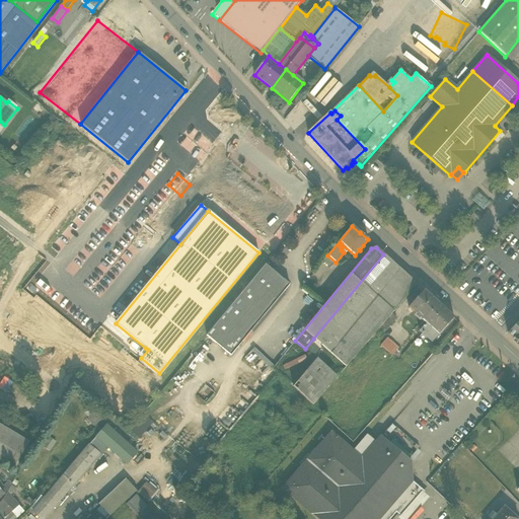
[(395,265),(383,254),(313,339),(325,349),(395,265)]
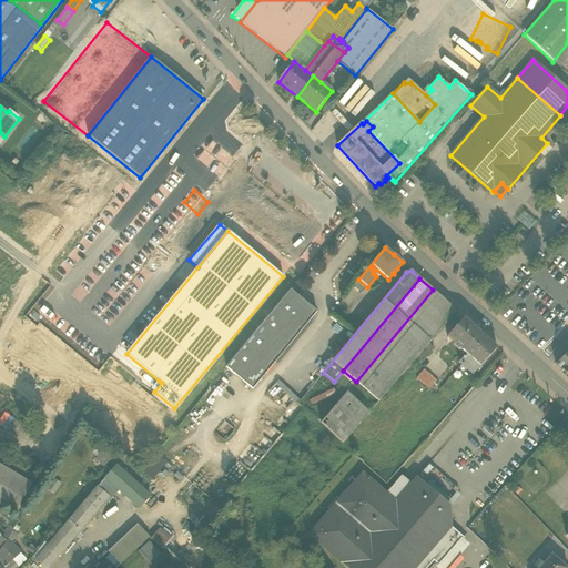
[(354,286),(362,293),(367,287),(358,280),(354,286)]
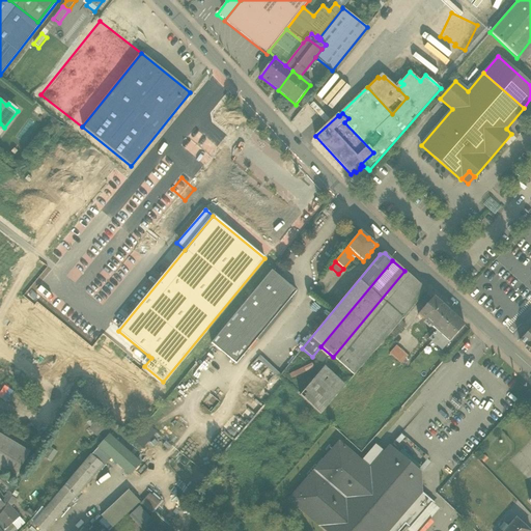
[(297,291),(271,271),(212,343),(236,364),(297,291)]
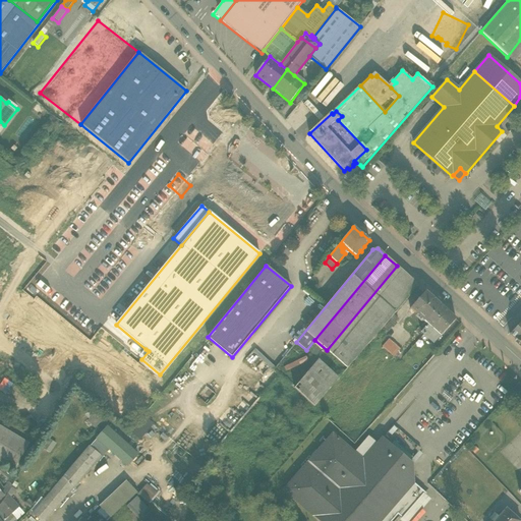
[(418,285),(397,266),(327,350),(348,367),(418,285)]
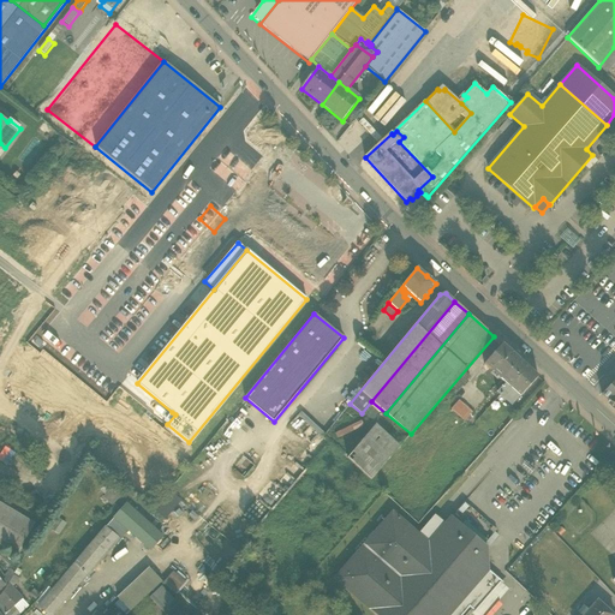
[(484,364),(501,380),(519,359),(502,345),(484,364)]
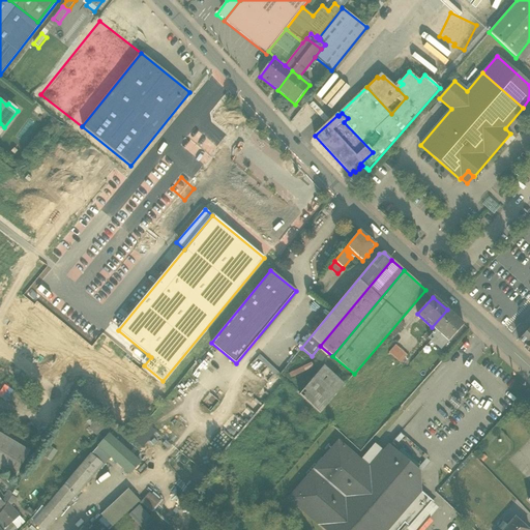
[(464,325),(447,310),(432,327),(435,330),(436,330),(448,342),(464,325)]
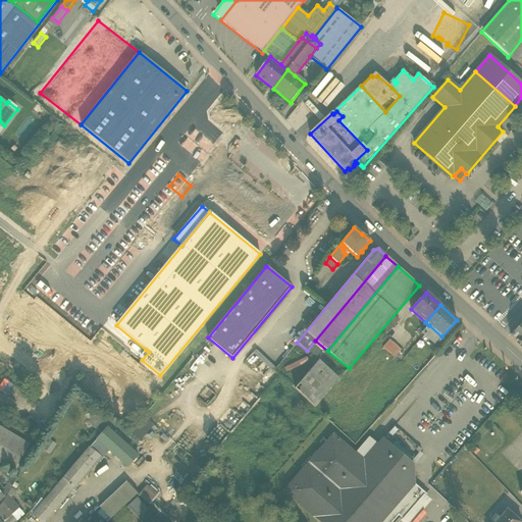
[(75,353),(19,306),(8,318),(50,353),(46,358),(60,370),(75,353)]
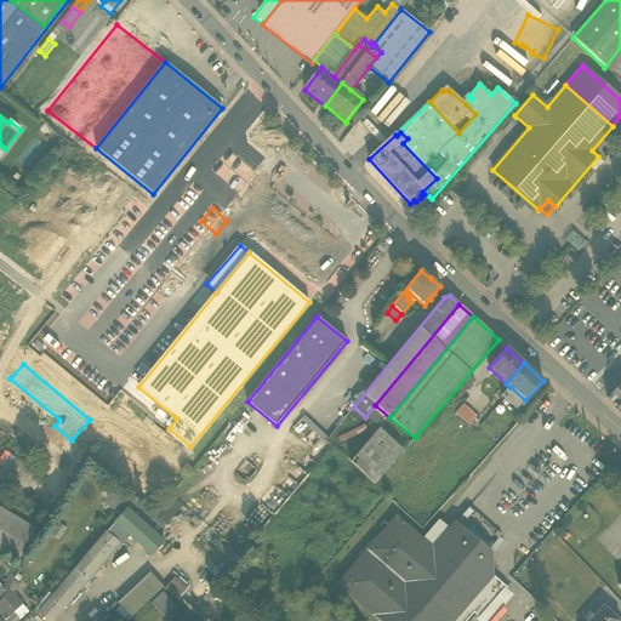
[(456,389),(463,396),(474,382),(468,376),(456,389)]
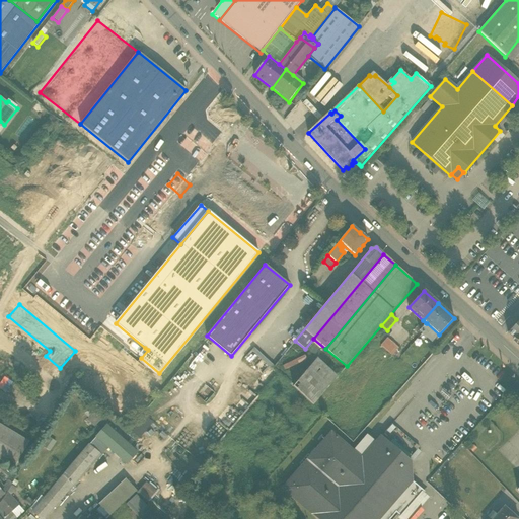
[(518,320),(513,328),(507,334),(513,339),(518,344),(518,320)]
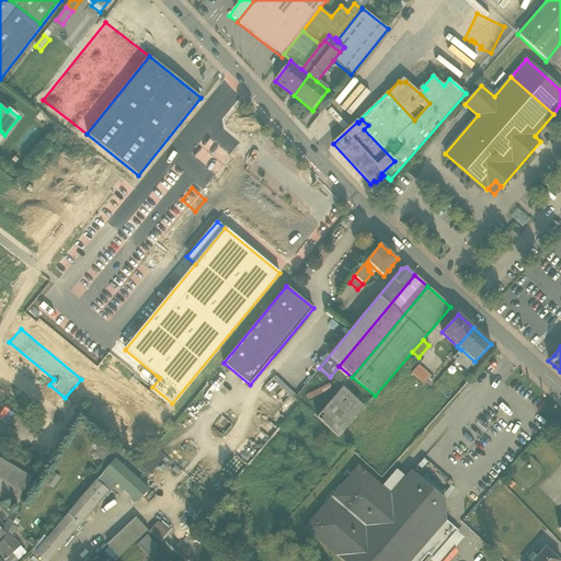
[(467,370),(474,362),(461,350),(460,350),(458,353),(458,352),(457,353),(453,357),(467,370)]
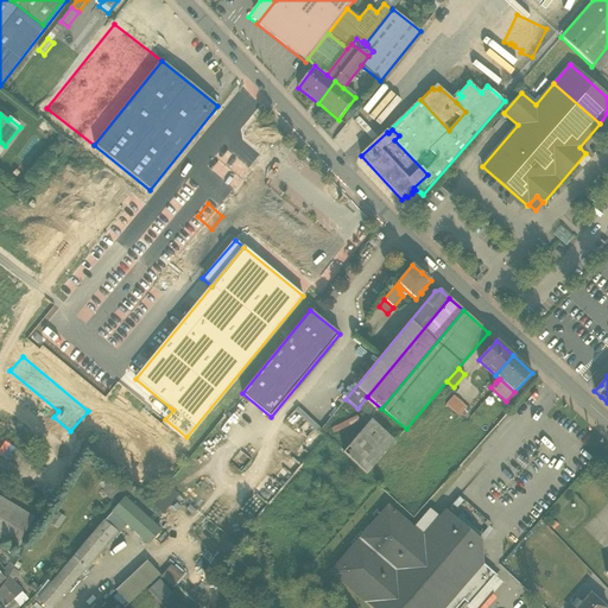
[(445,405),(460,417),(468,409),(454,396),(445,405)]
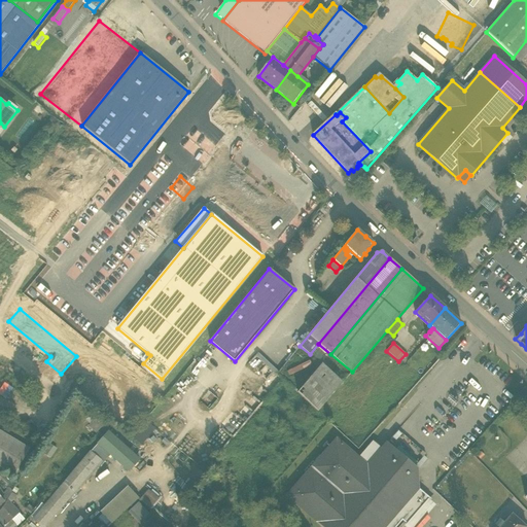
[(147,353),(140,361),(143,363),(150,355),(147,353)]
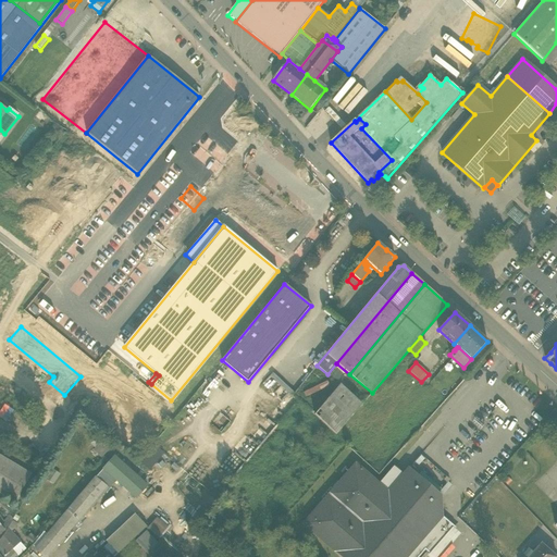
[(292,397),(294,393),(273,373),(270,376),(292,397)]
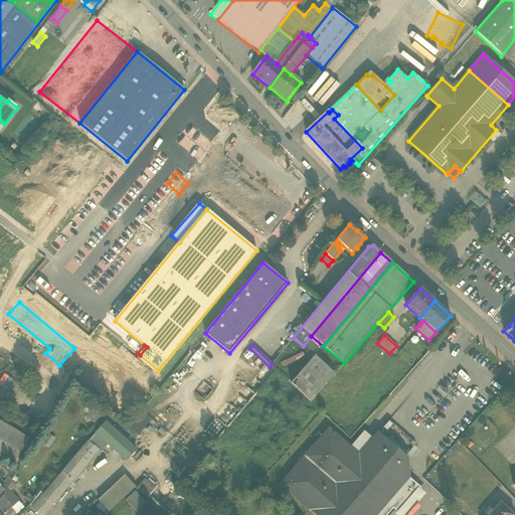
[(125,418),(161,373),(127,347),(100,381),(84,370),(76,380),(125,418)]
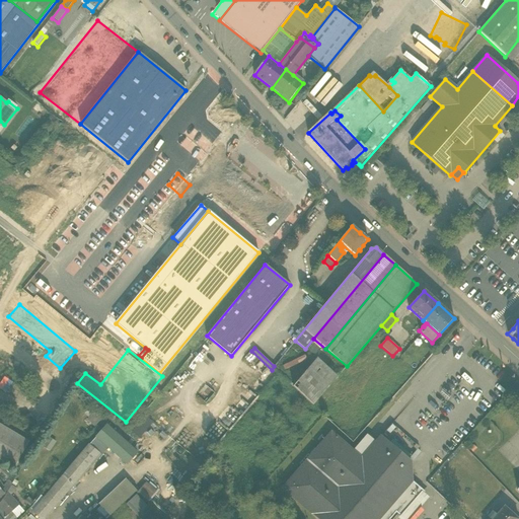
[(293,387),(313,405),(336,379),(315,361),(293,387)]
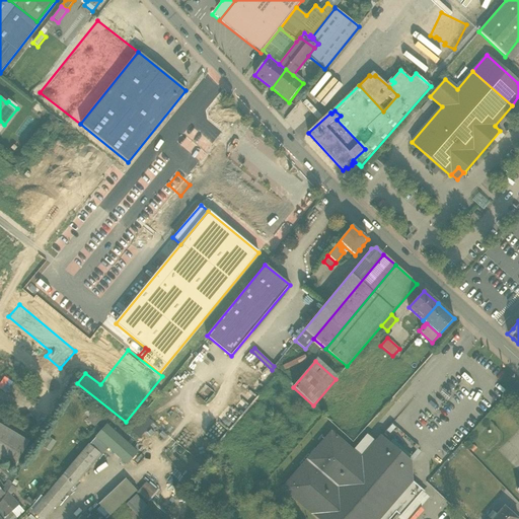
[(145,416),(132,432),(139,439),(153,422),(145,416)]
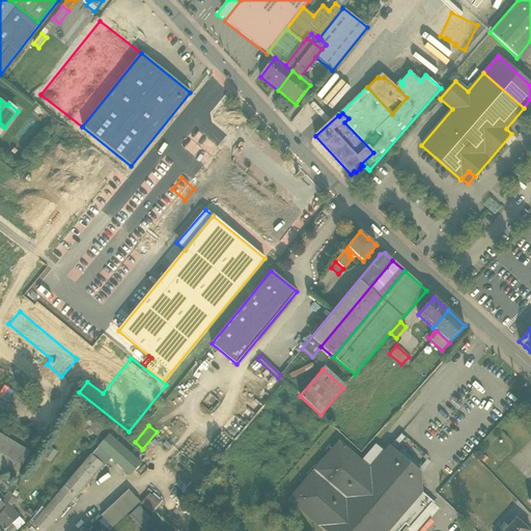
[(0,435),(0,471),(14,479),(29,452),(0,435)]
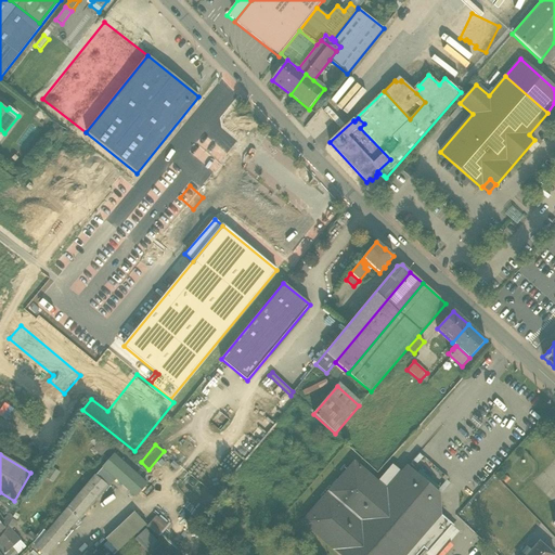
[(113,478),(136,498),(146,483),(113,455),(102,469),(113,478)]
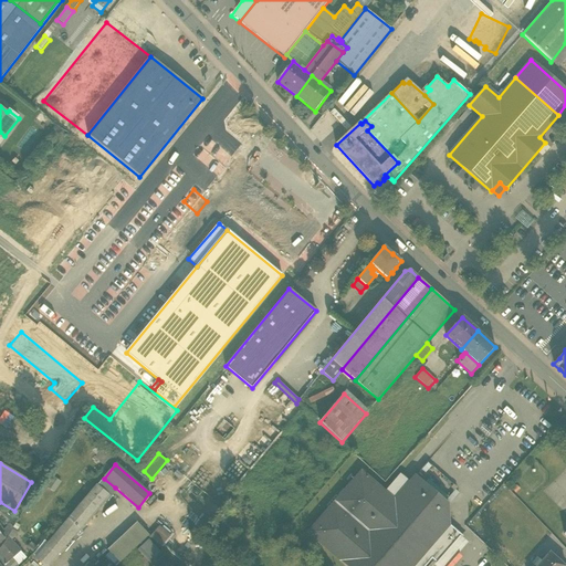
[(426,565),(431,559),(436,563),(438,565),(452,548),(446,543),(457,531),(450,525),(448,504),(416,475),(401,492),(391,484),(385,492),(362,472),(308,533),(346,565),(426,565)]
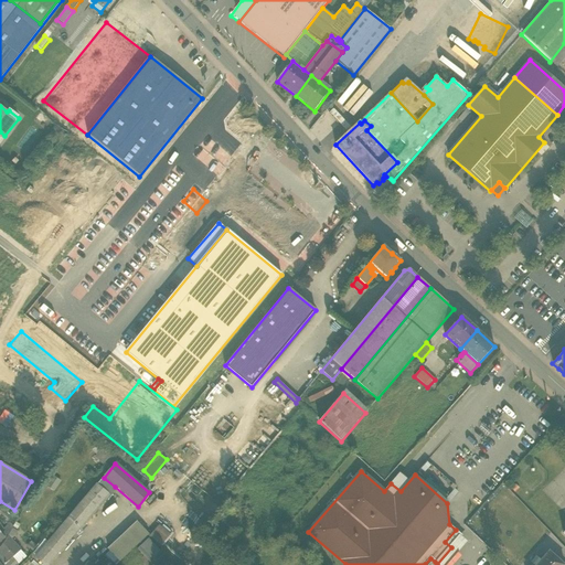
[(115,487),(104,478),(96,486),(107,496),(115,487)]
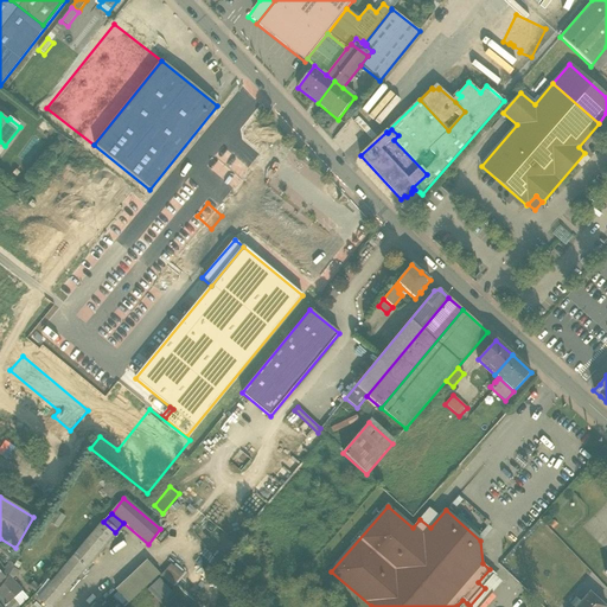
[(103,522),(72,558),(82,567),(84,568),(115,532),(103,522)]
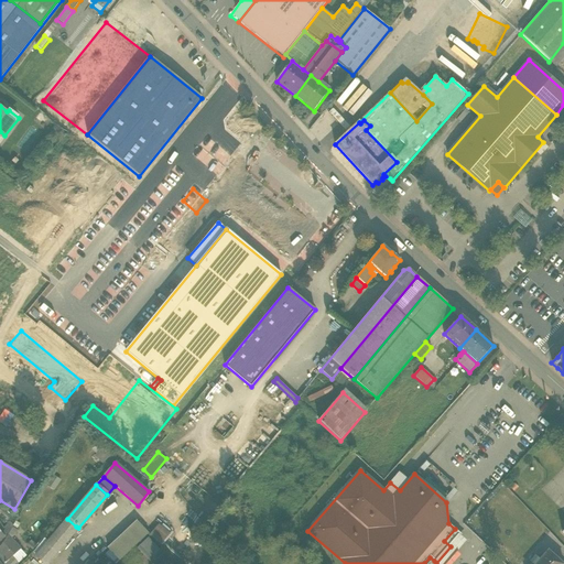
[(69,534),(76,527),(67,519),(34,557),(41,563),(47,563),(71,537),(69,534)]
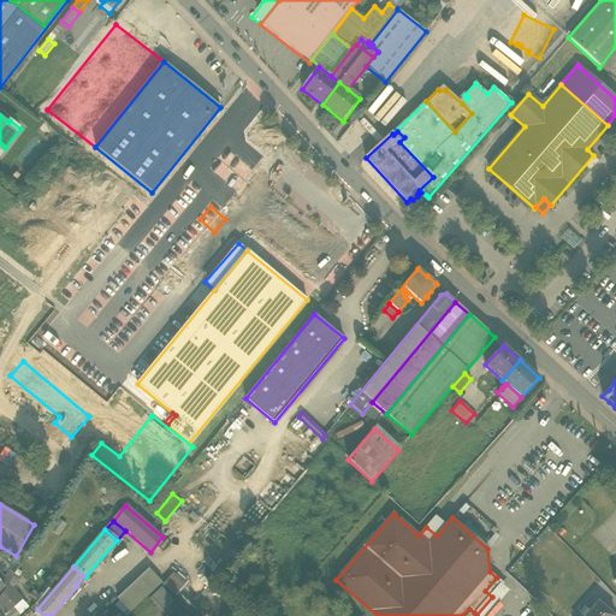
[(10,569),(1,582),(5,587),(6,587),(7,585),(15,574),(10,569)]
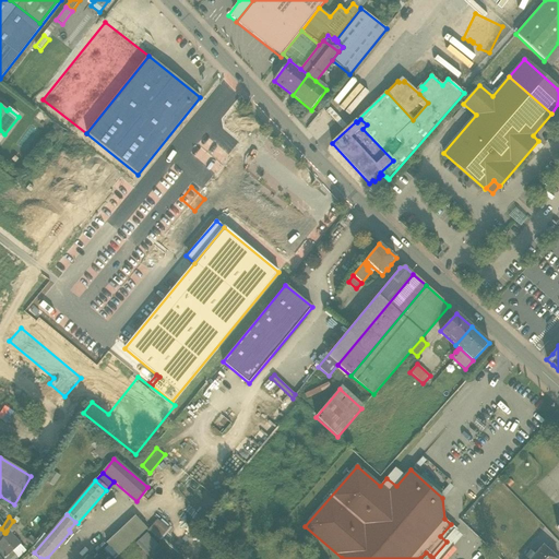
[(135,516),(106,544),(108,546),(118,556),(147,528),(135,516)]
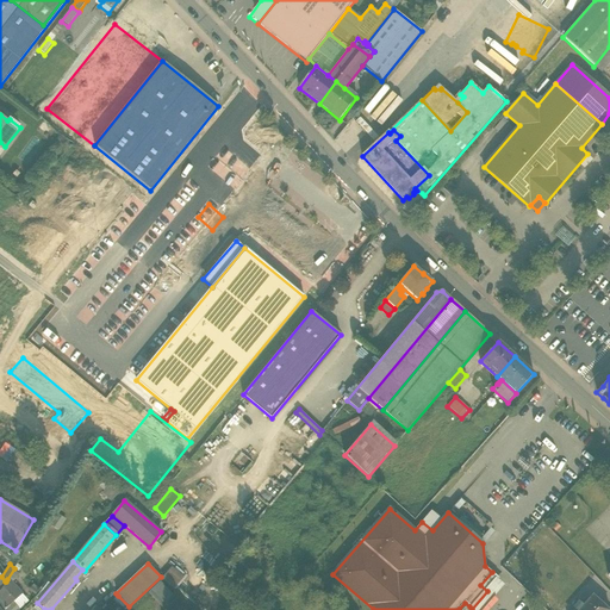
[(184,578),(172,567),(162,578),(174,589),(184,578)]
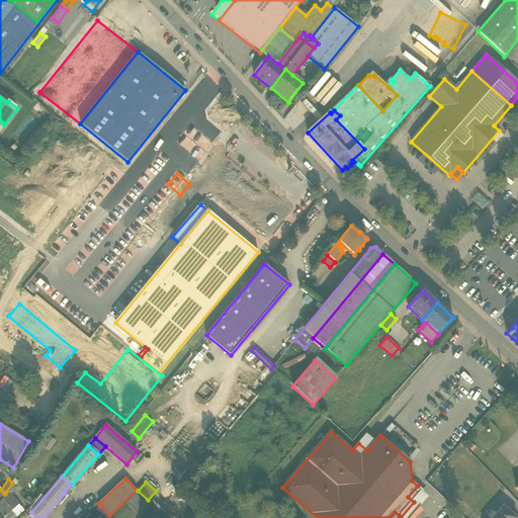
[(64,491),(65,493),(72,485),(70,484),(64,491)]
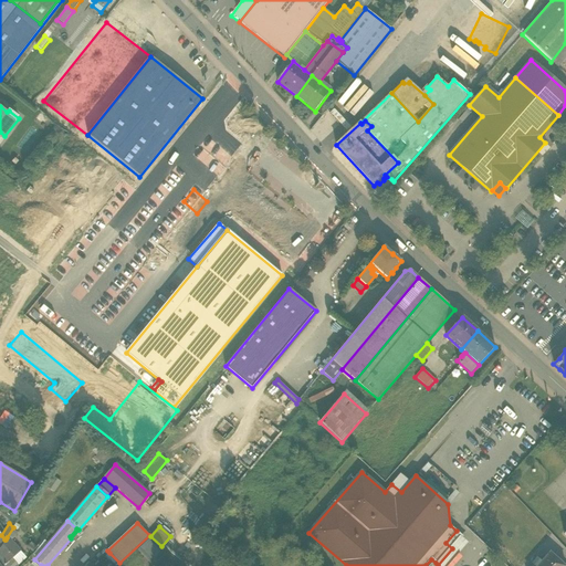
[(462,536),(457,531),(446,543),(452,548),(438,565),(436,563),(435,565),(433,565),(447,565),(468,543),(461,537),(462,536)]
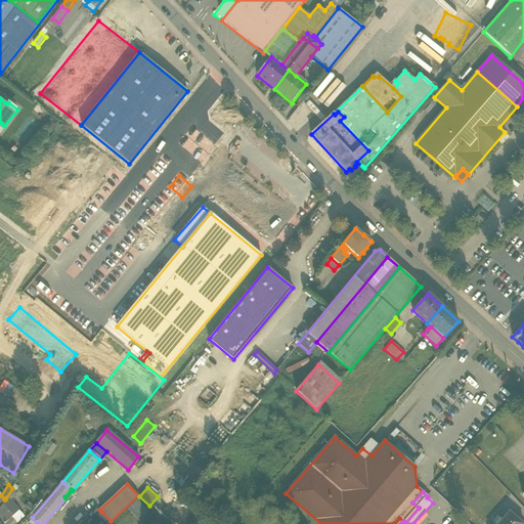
[(0,508),(0,513),(2,516),(13,505),(6,497),(5,499),(0,508)]
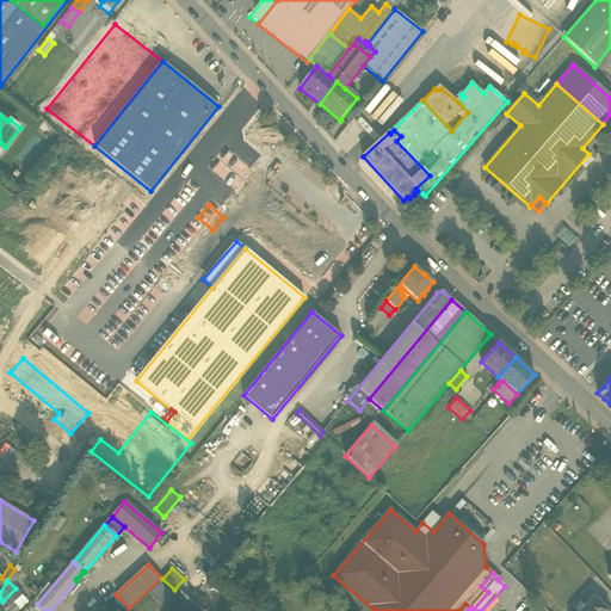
[(161,582),(148,594),(165,610),(177,599),(161,582)]
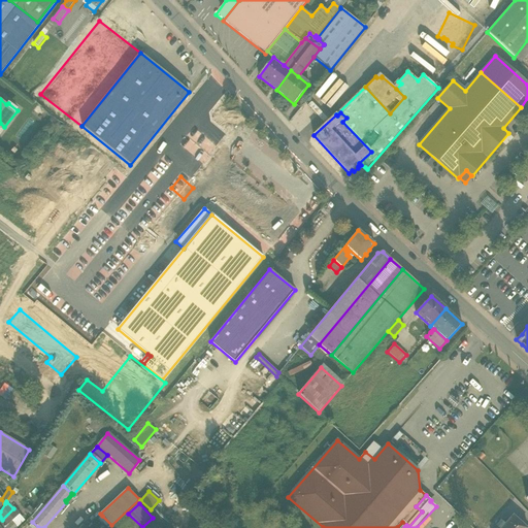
[(19,515),(13,508),(2,520),(7,525),(19,515)]
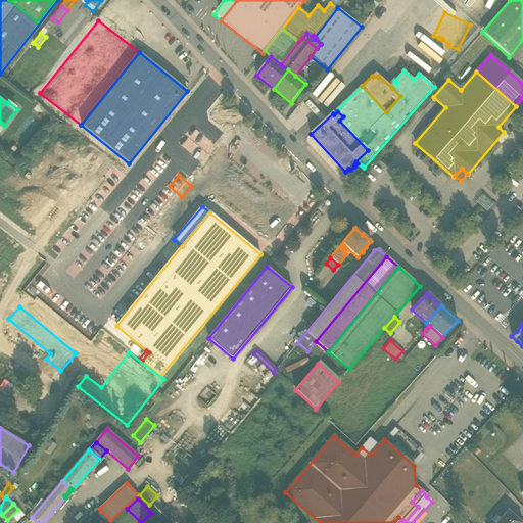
[(106,522),(107,522),(110,520),(101,511),(98,514),(106,522)]
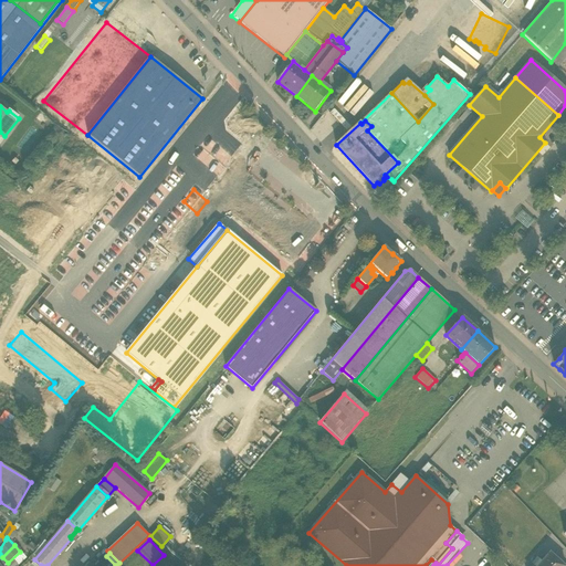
[(534,565),(564,565),(552,553),(538,565),(534,565),(535,565),(534,565)]
